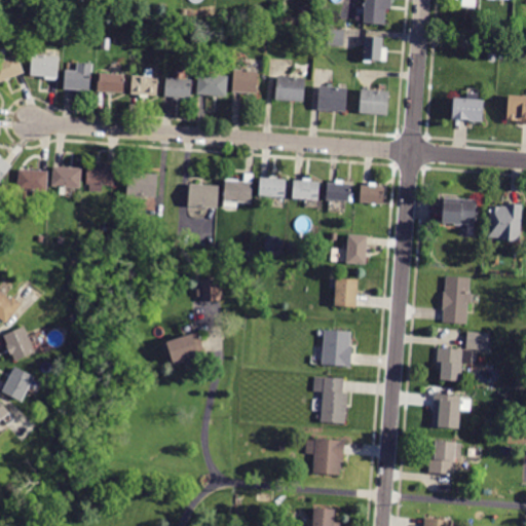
[(386,0),(385,25),(365,24),(365,0),(386,0)]
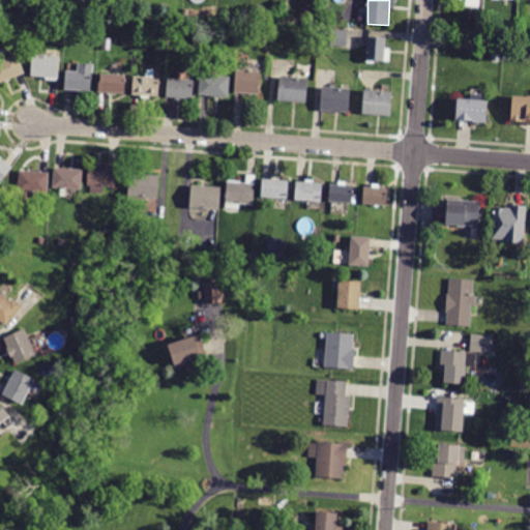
[(479,0),(479,8),(466,7),(466,0),(479,0)]
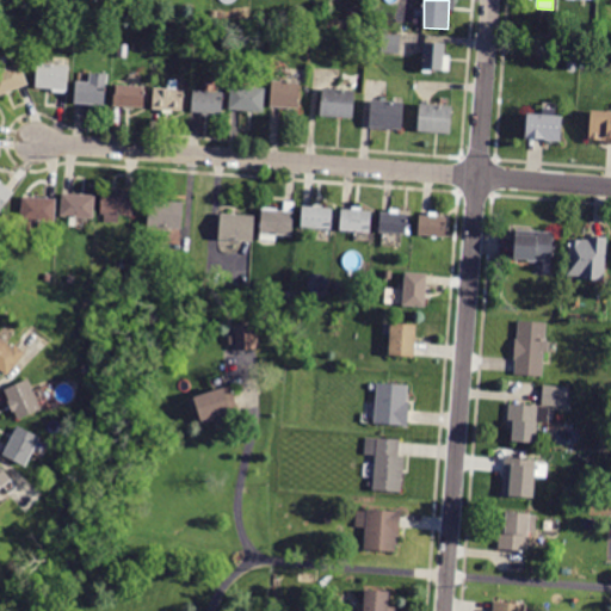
[(359,22),(350,22),(350,8),(360,10),(359,22)]
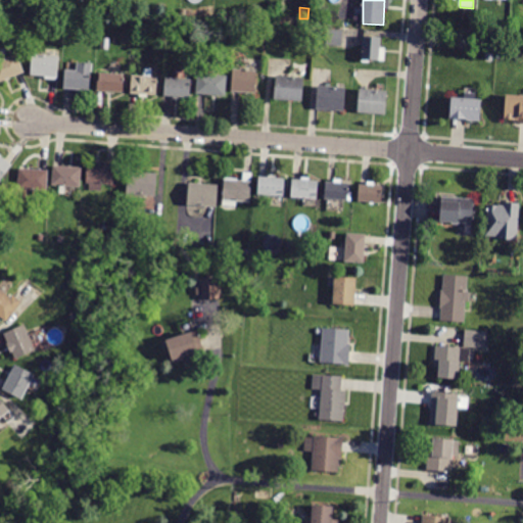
[(151,29),(148,29),(145,26),(146,18),(154,19),(153,26),(151,29)]
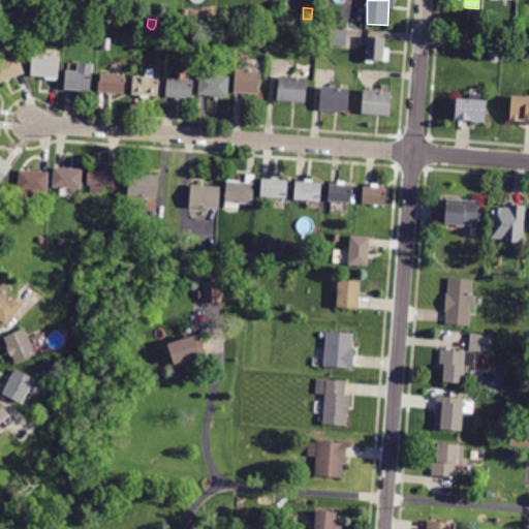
[(346,31),(346,47),(330,45),(331,29),(347,30),(346,31)]
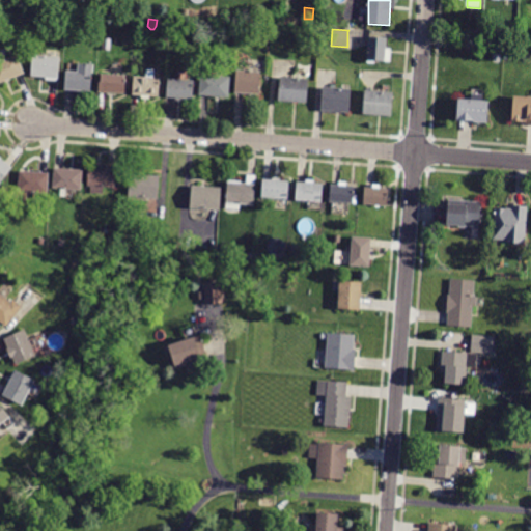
[(387,38),(385,61),(367,60),(369,36),(387,38)]
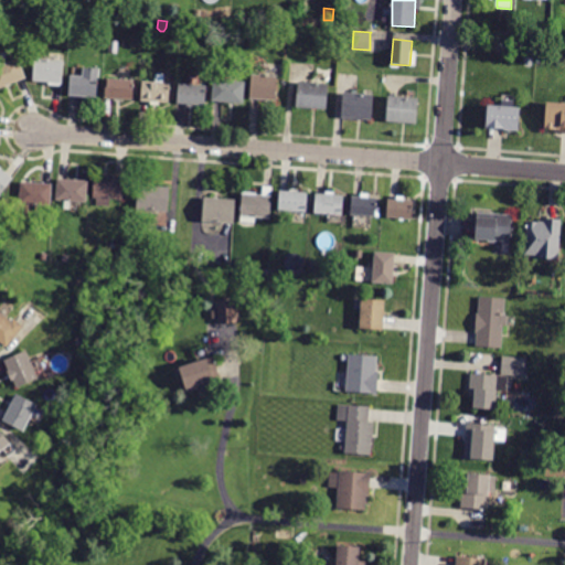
[(0,87),(0,64),(18,59),(25,78),(0,87)]
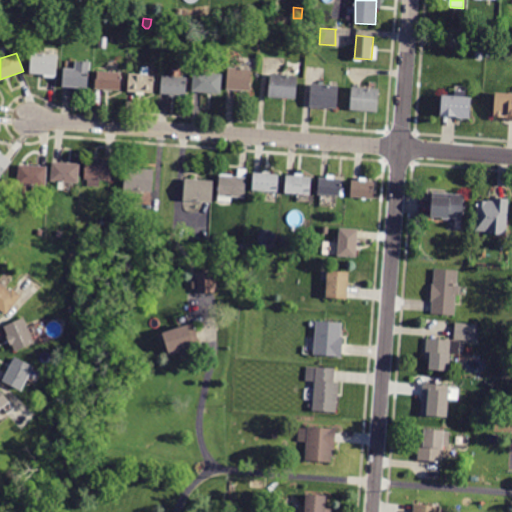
[(56,78),(44,77),(44,75),(30,73),(31,53),(57,55),(56,78)]
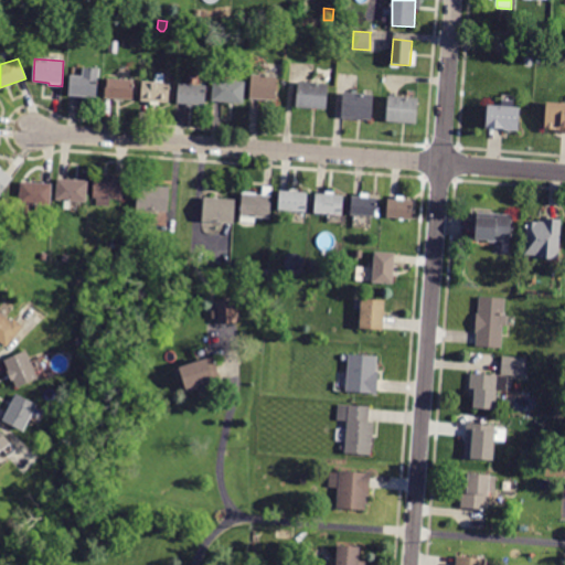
[(68,95),(71,75),(83,76),(84,67),(100,70),(99,78),(98,78),(97,97),(68,95)]
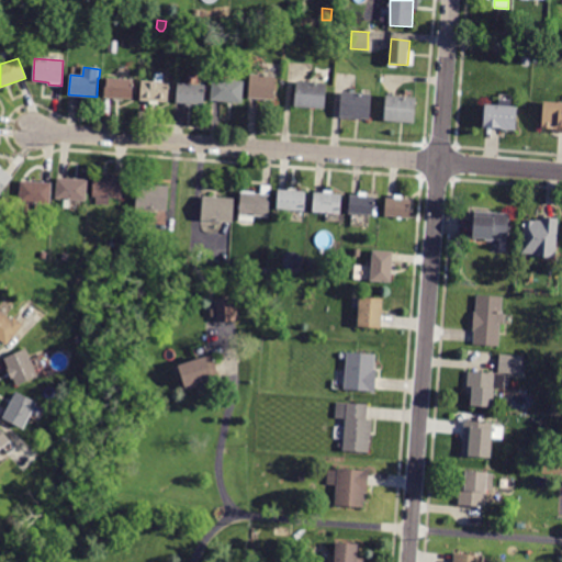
[(274,100),(249,98),(250,75),(276,77),(274,100)]
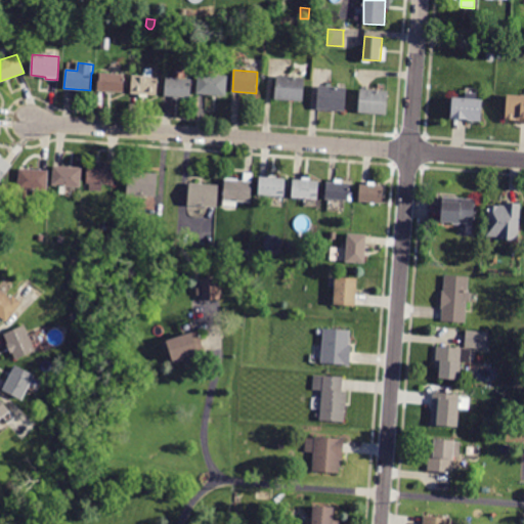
[(123,92),(97,90),(99,73),(125,75),(123,92)]
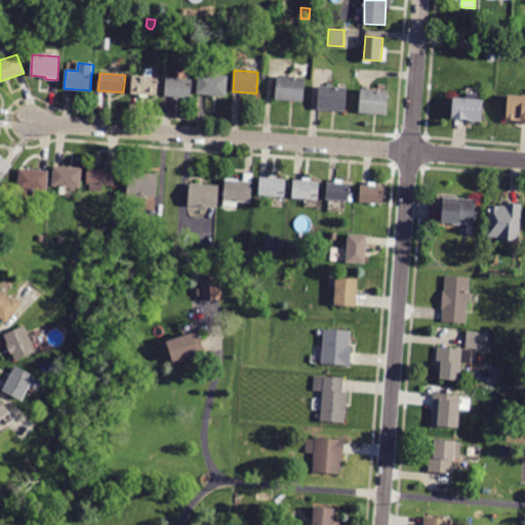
[(228,76),(227,96),(197,94),(199,74),(228,76)]
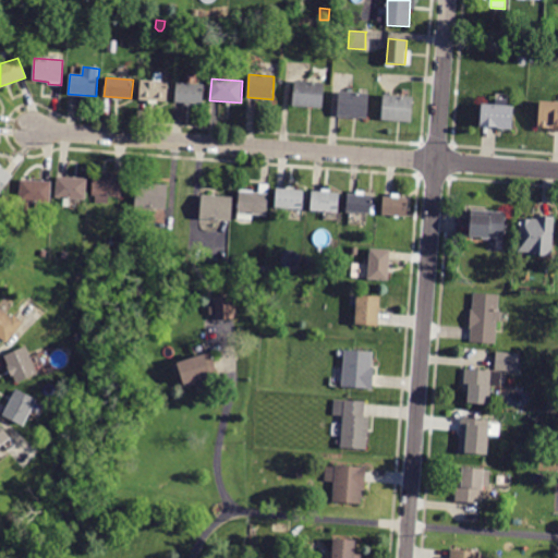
[(167,101),(140,99),(142,80),(169,82),(167,101)]
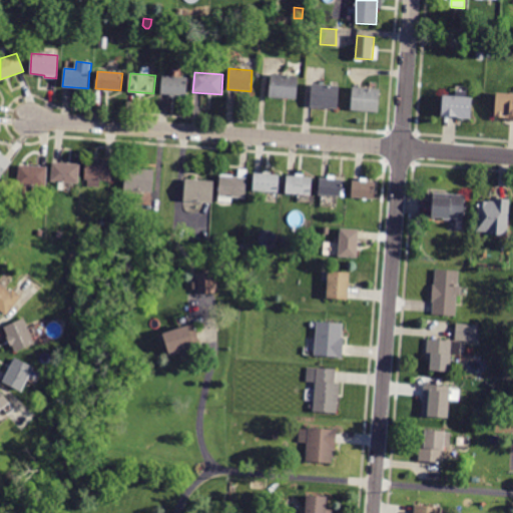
[(298,77),(297,99),(270,97),(272,74),(298,77)]
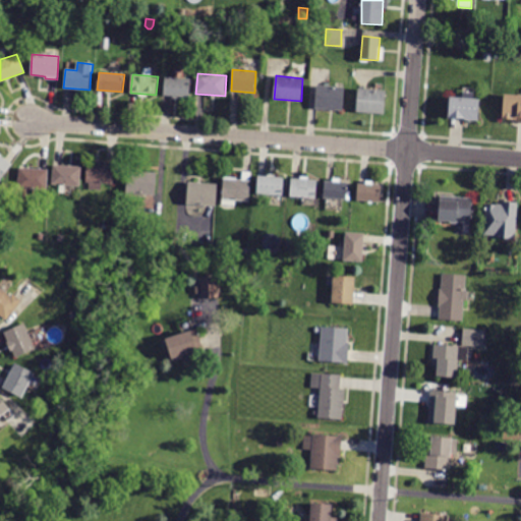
[(188,98),(163,95),(165,77),(190,79),(188,98)]
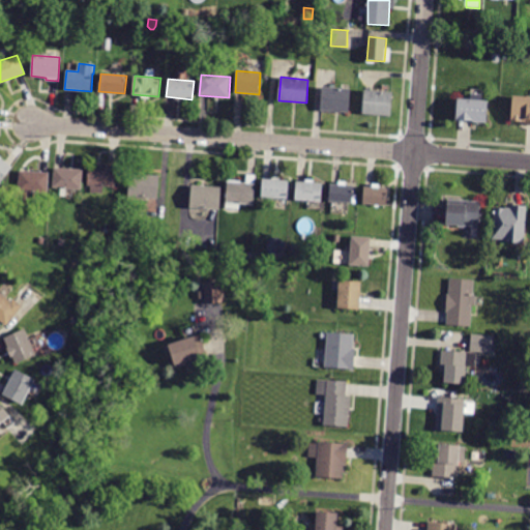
[(351,89),(349,113),(321,111),(322,87),(351,89)]
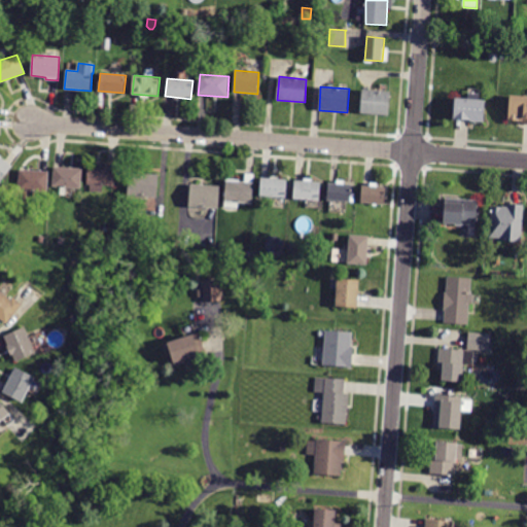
[(390,92),(388,115),(360,113),(362,90),(390,92)]
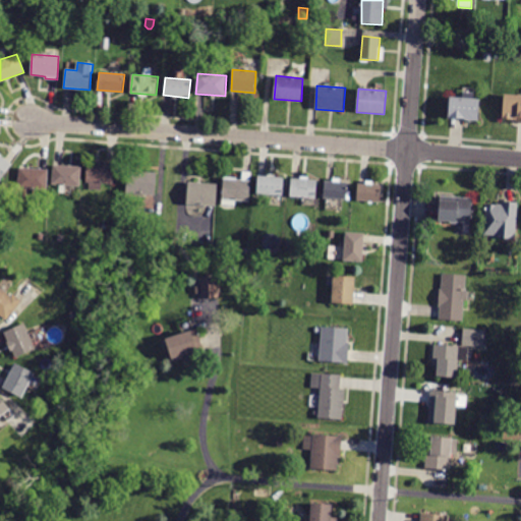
[(520,121),(516,121),(517,119),(504,118),(506,94),(520,95),(520,121)]
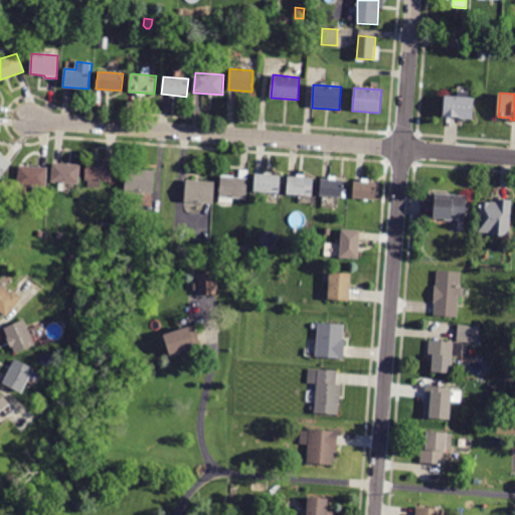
[(443,117),(445,96),(475,99),(473,119),(443,117)]
